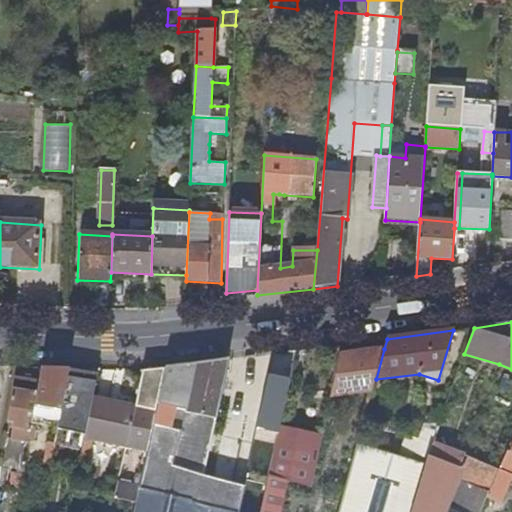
[(384,349),(339,354),(330,398),(372,393),(376,379),(384,349)]
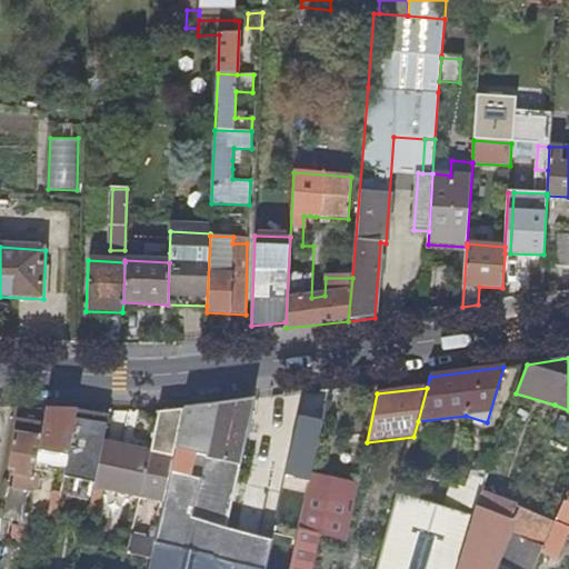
[(302,408),(315,411),(325,413),(330,390),(306,393),(302,408)]
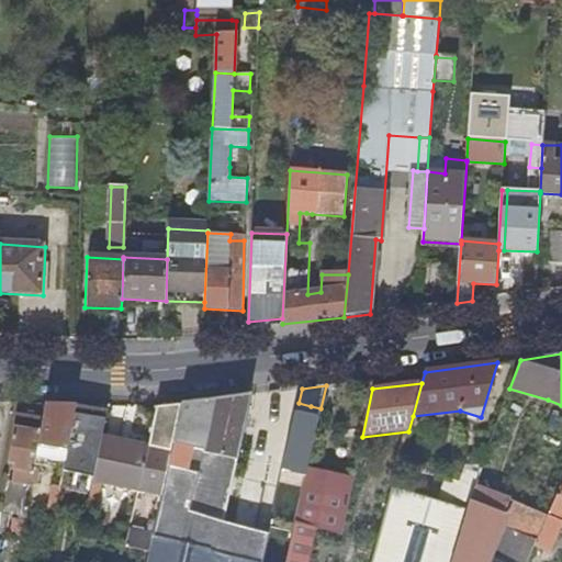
[(278,413),(296,412),(299,403),(302,389),(283,391),(278,413)]
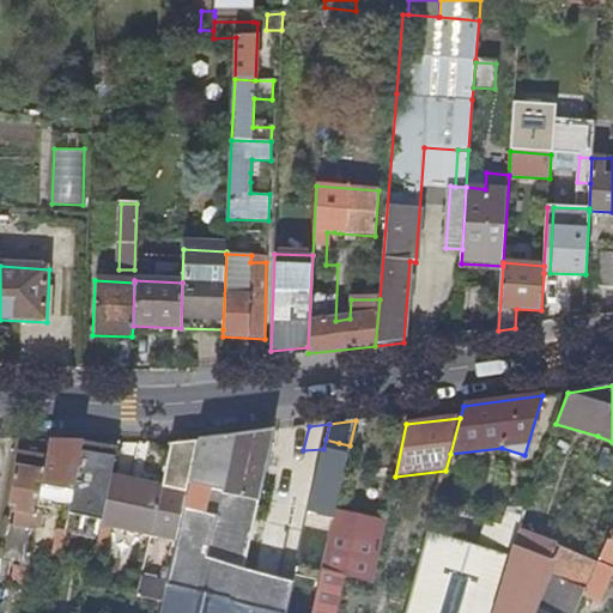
[(236,436),(208,557),(244,569),(248,552),(259,502),(263,479),(269,454),(274,431),(236,436)]
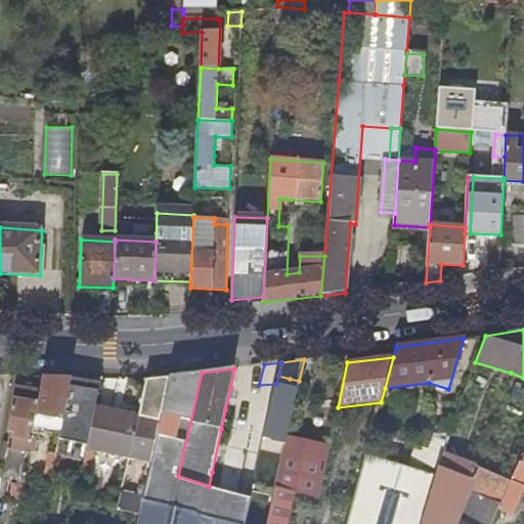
[(167,523),(178,476),(202,373),(169,377),(160,421),(150,464),(143,499),(139,515),(137,523),(167,523)]
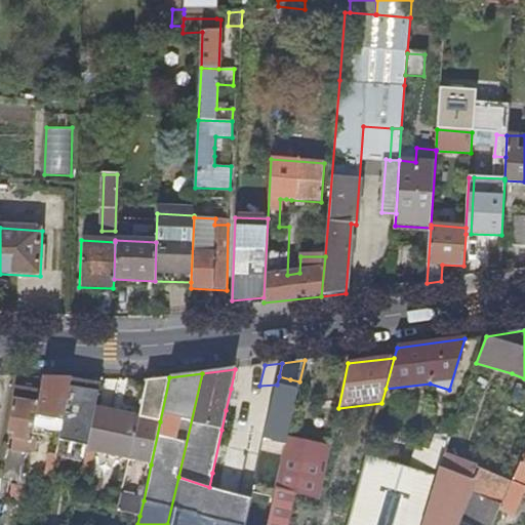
[(290,379),(279,376),(277,385),(276,393),(274,399),(276,399),(266,448),(264,448),(252,498),(247,523),(256,524),(269,524),(284,452),(281,451),(291,402),(286,400),(290,379)]
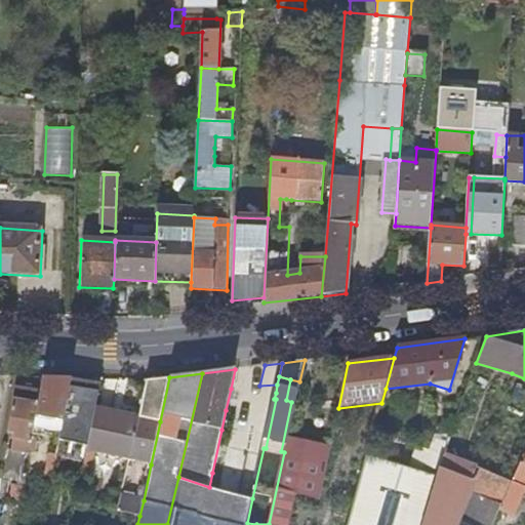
[(102,384),(72,378),(71,380),(61,433),(89,438),(95,408),(102,384)]
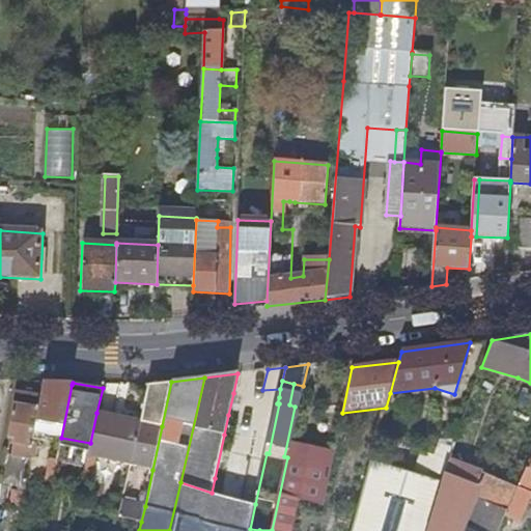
[(72,385),(43,384),(40,397),(34,434),(61,438),(72,385)]
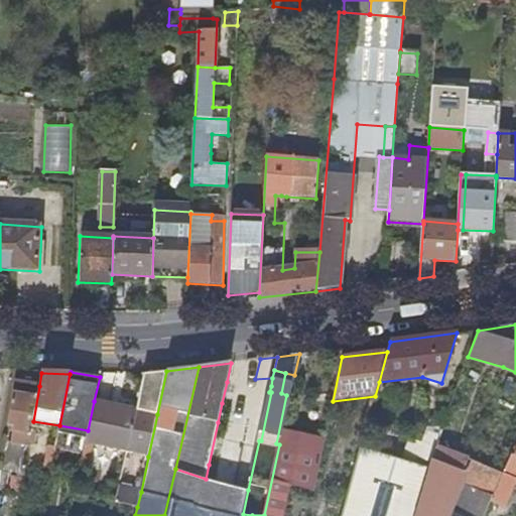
[(18,468),(17,477),(23,478),(33,421),(39,386),(31,384),(25,383),(15,382),(8,424),(14,425),(11,443),(7,466),(18,468)]
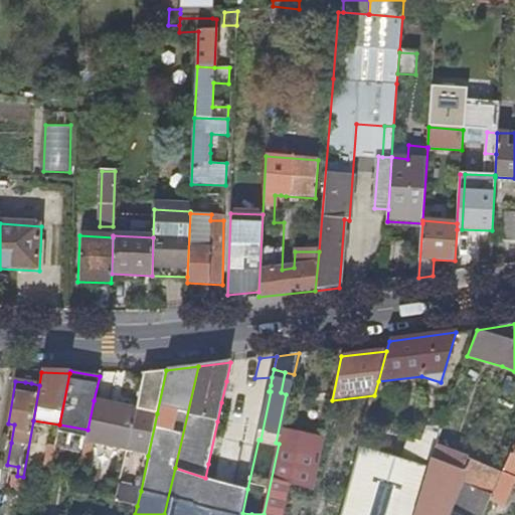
[(221,402),(228,404),(265,411),(269,391),(271,385),(259,383),(259,388),(226,381),(221,402)]
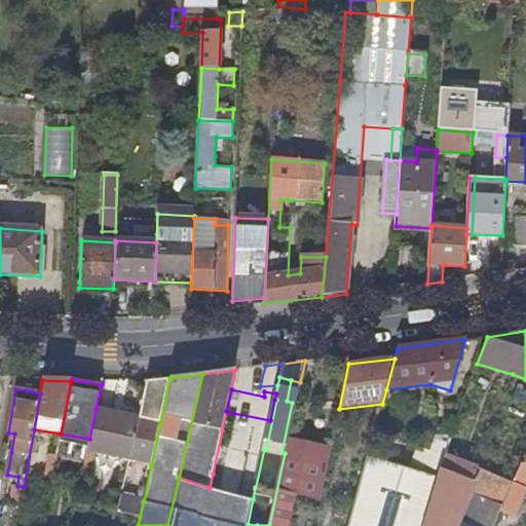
[(276,400),(274,400),(270,420),(264,449),(266,449),(276,400)]
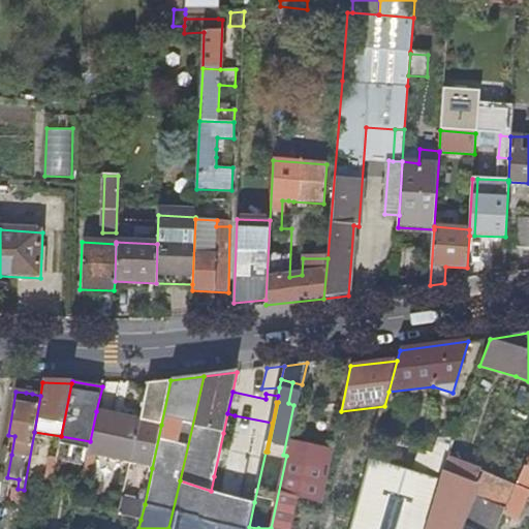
[(139,419),(96,411),(90,441),(83,478),(89,480),(95,456),(130,463),(139,419)]
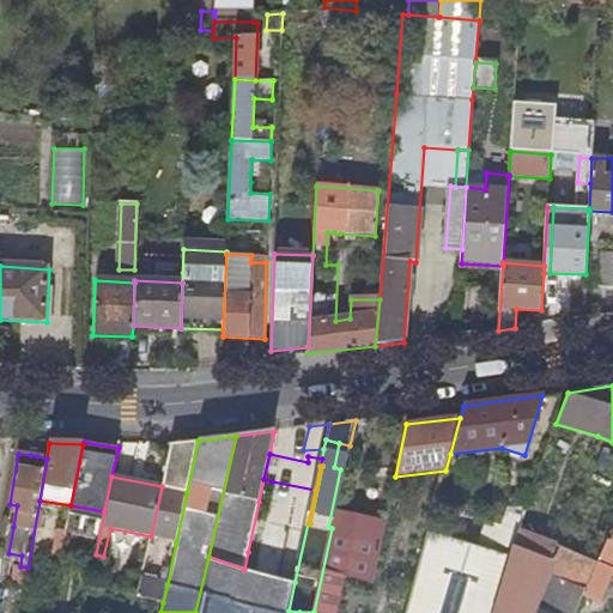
[(267,503),(272,481),(263,479),(259,502),(267,503)]
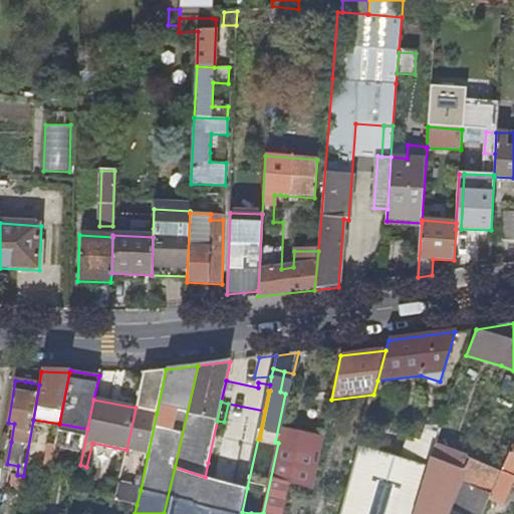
[(224,422),(217,421),(208,463),(227,467),(223,482),(247,488),(258,439),(264,411),(228,404),(224,422)]
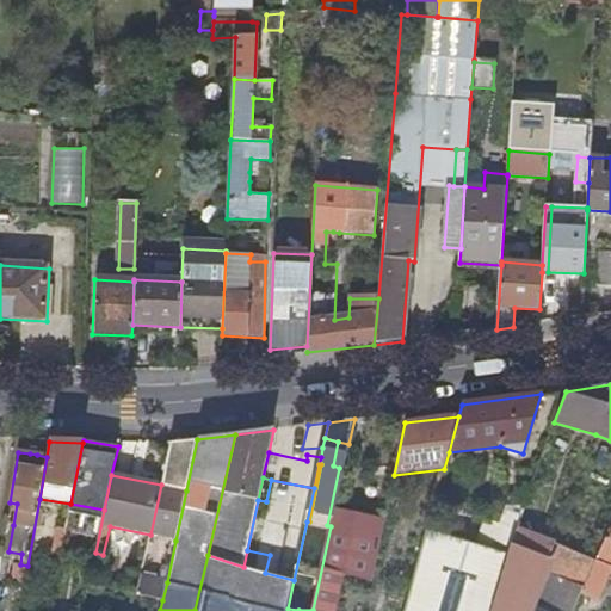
[(186,491),(161,485),(150,535),(176,541),(186,491)]
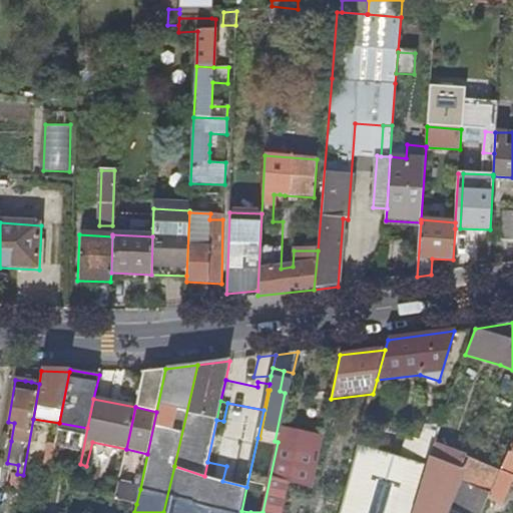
[(430,413),(421,431),(436,436),(443,418),(430,413)]
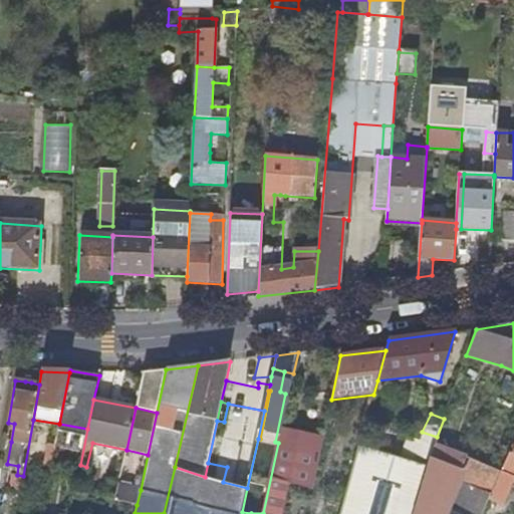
[(295,432),(281,429),(278,443),(263,513),(282,513),(289,484),(312,488),(323,437),(295,432)]
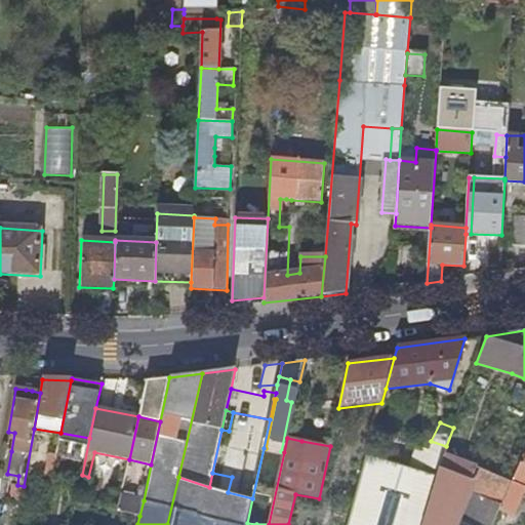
[(420,524),(438,468),(444,452),(446,446),(431,441),(429,446),(416,442),(408,465),(368,452),(365,465),(348,524),(420,524)]
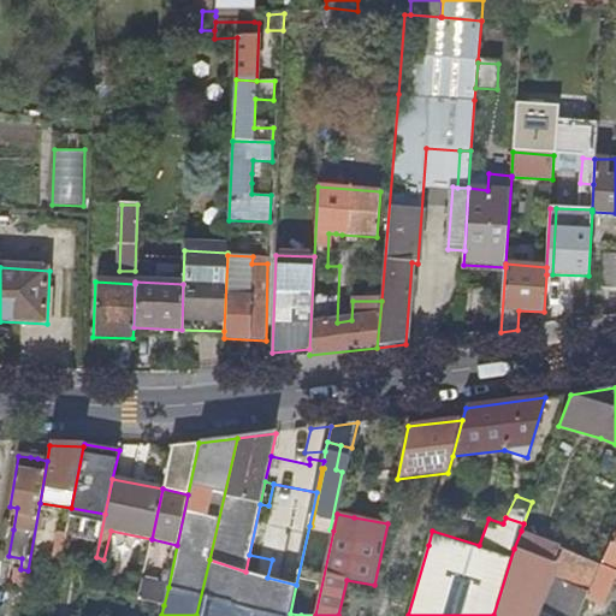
[(561,544),(521,531),(514,549),(554,563),(556,557),(560,549),(561,544)]
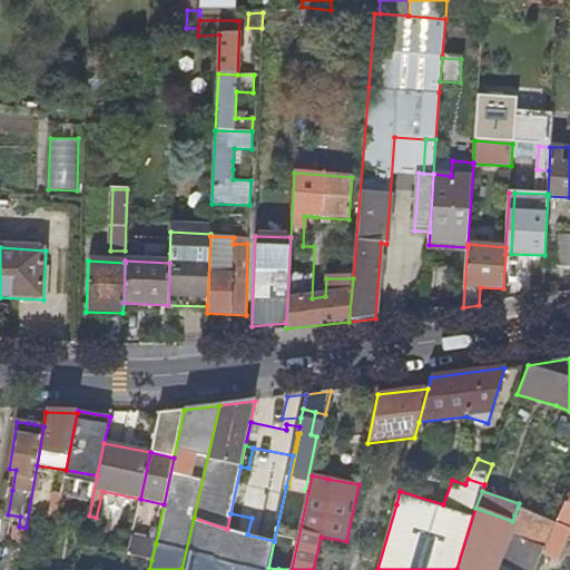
[(46,524),(53,526),(59,500),(51,499),(46,524)]
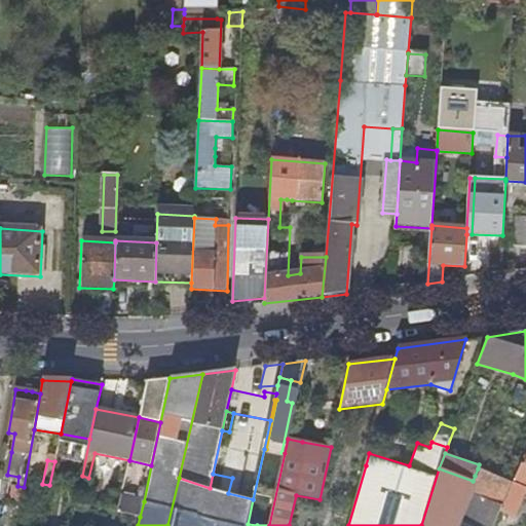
[(525,465),(521,463),(513,483),(509,491),(501,510),(517,517),(525,494),(525,465)]
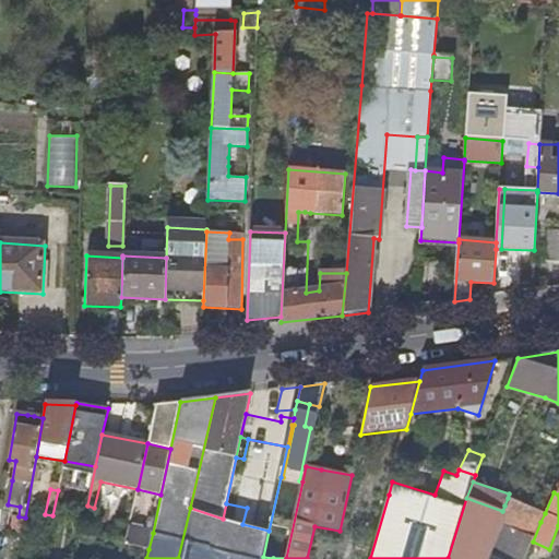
[(484,558),(503,511),(502,511),(466,498),(448,558),(484,558)]
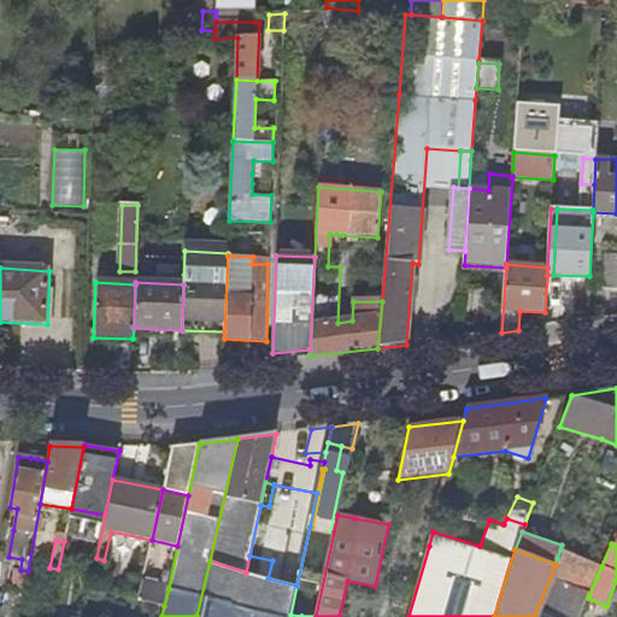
[(557,558),(597,576),(601,566),(560,550),(557,558)]
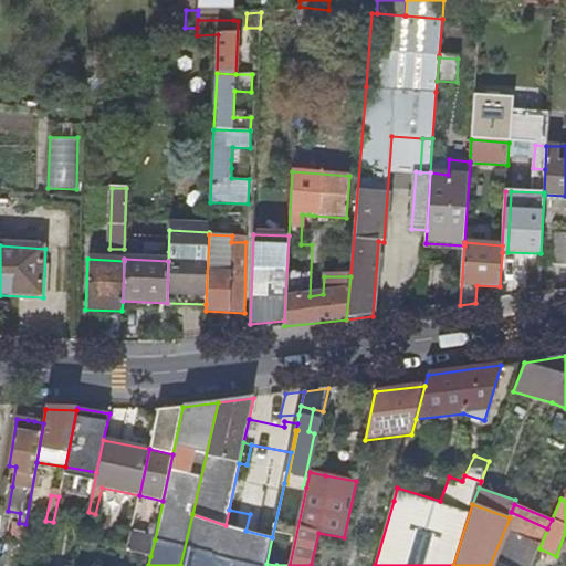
[(250,514),(229,510),(226,525),(226,526),(245,531),(250,514)]
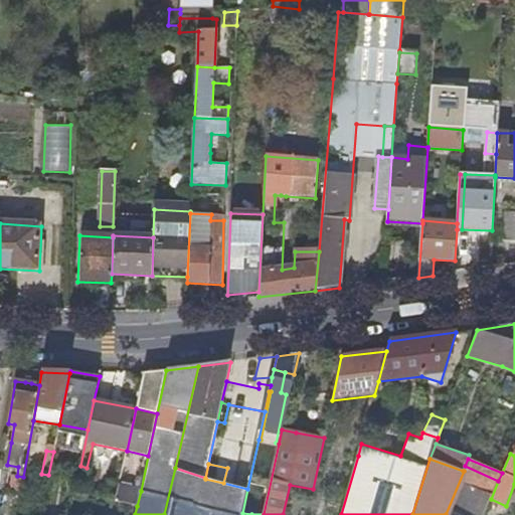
[(0,475),(0,481),(15,486),(17,476),(18,467),(7,465),(5,472),(1,471),(0,475)]
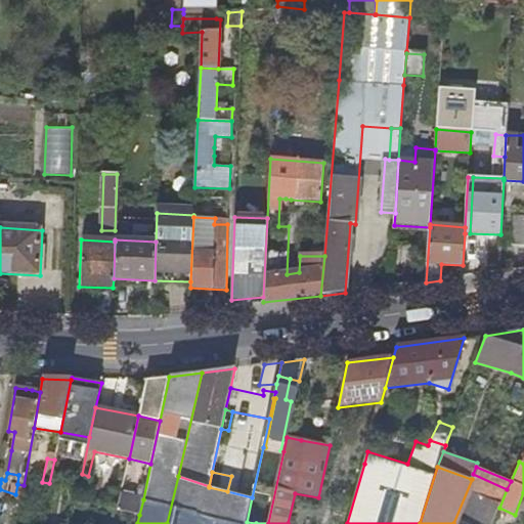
[(453,523),(492,523),(499,508),(507,489),(473,474),(471,479),(472,479),(453,523)]
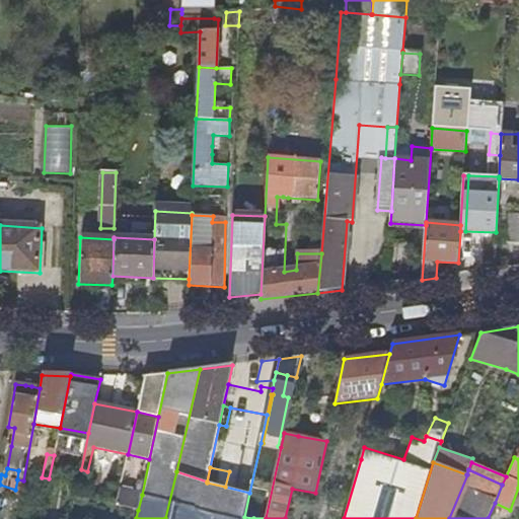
[(165,518),(199,518),(207,483),(207,482),(176,471),(165,518)]
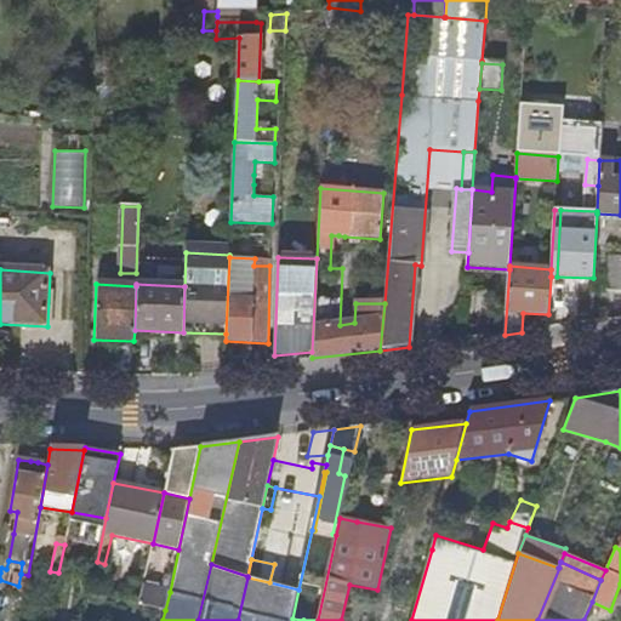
[(21,574),(18,586),(17,591),(26,593),(28,575),(21,574)]
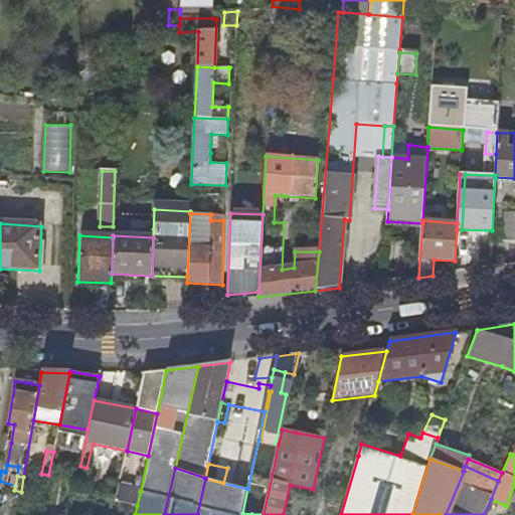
[(197,514),(241,514),(242,513),(247,489),(223,483),(205,479),(197,514)]
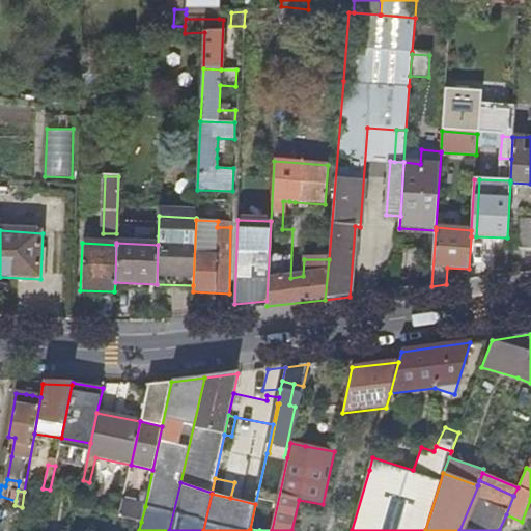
[(141,522),(145,506),(122,501),(119,516),(141,522)]
